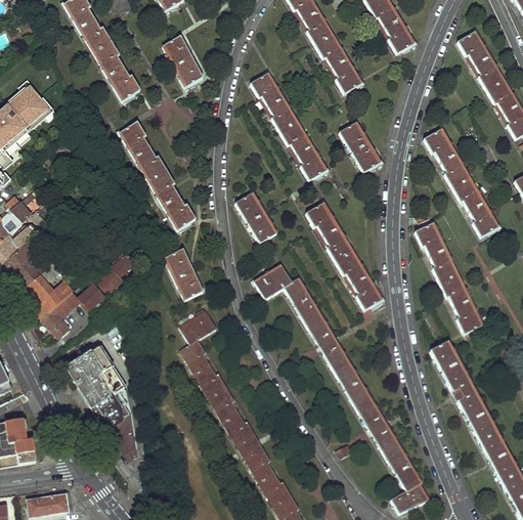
[(122,97),(138,87),(131,74),(128,75),(117,54),(118,53),(102,26),(99,27),(88,6),(90,5),(87,0),(67,0),(64,1),(122,97)]
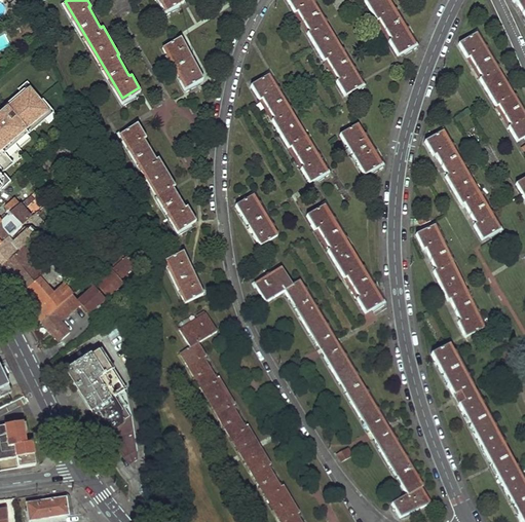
[(346,92),(363,82),(312,0),(291,0),(297,10),(299,8),(310,29),(308,30),(325,58),(327,57),(339,77),(338,78),(346,92)]
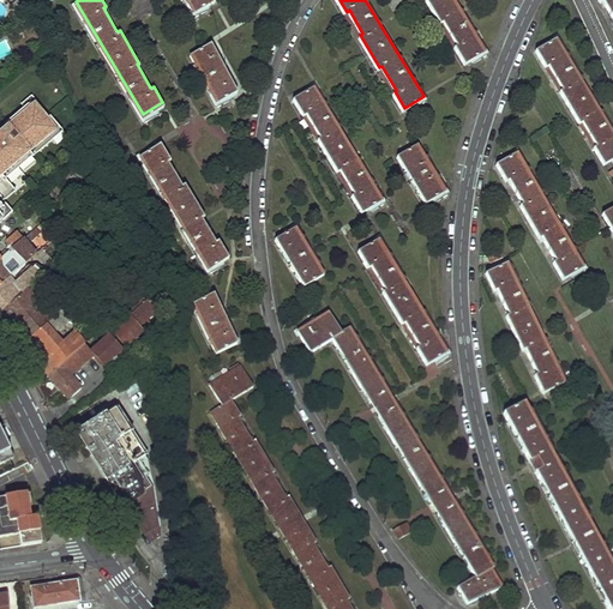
[(466,59),(485,48),(455,0),(430,0),(442,19),(444,18),(458,42),(457,43),(466,59)]
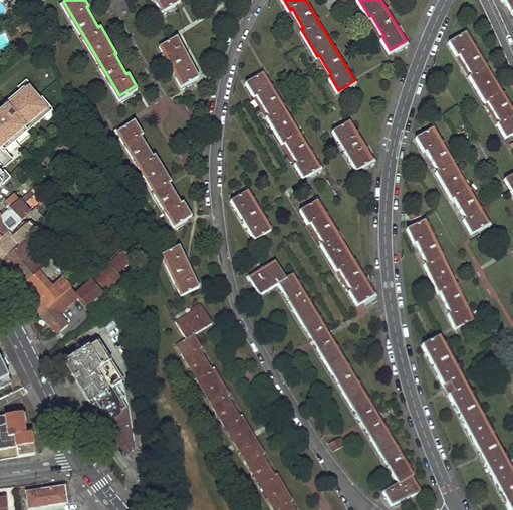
[(512,107),(466,30),(450,39),(458,53),(460,52),(471,71),(470,72),(485,99),(488,98),(500,119),(498,120),(506,134),(512,130),(512,107)]
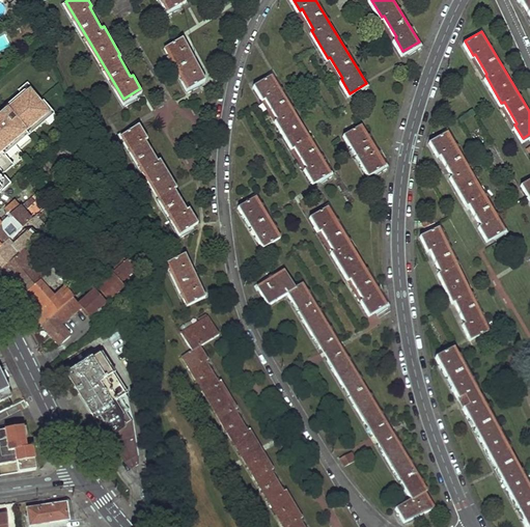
[(188,85),(204,76),(183,35),(165,45),(188,85)]
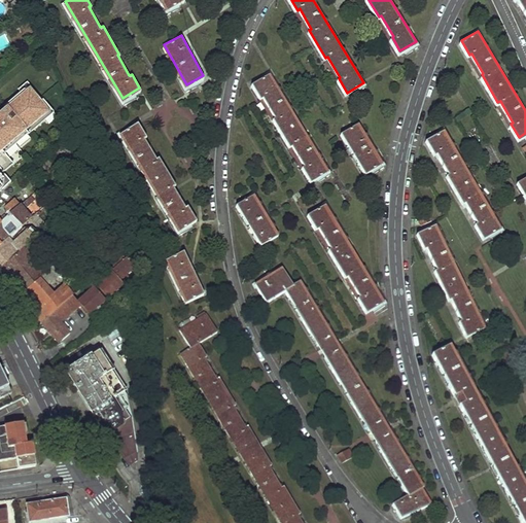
[(312,179),(328,170),(269,72),(252,82),(261,98),(264,97),(276,115),(274,117),(290,145),(292,143),(305,164),(303,166),(312,179)]
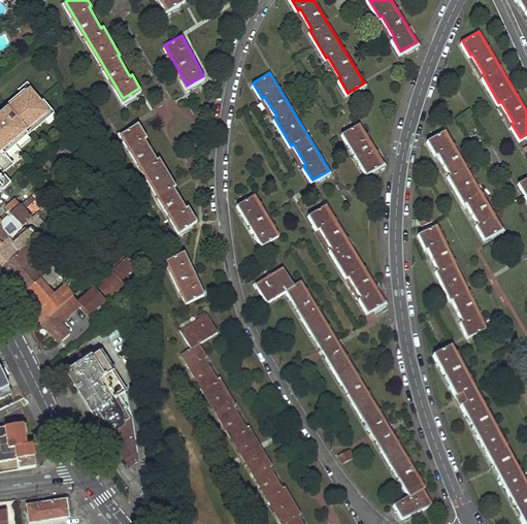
[(0,170),(13,160),(5,150),(48,113),(48,108),(30,86),(25,85),(4,101),(7,105),(12,110),(5,117),(2,113),(0,115),(0,170)]
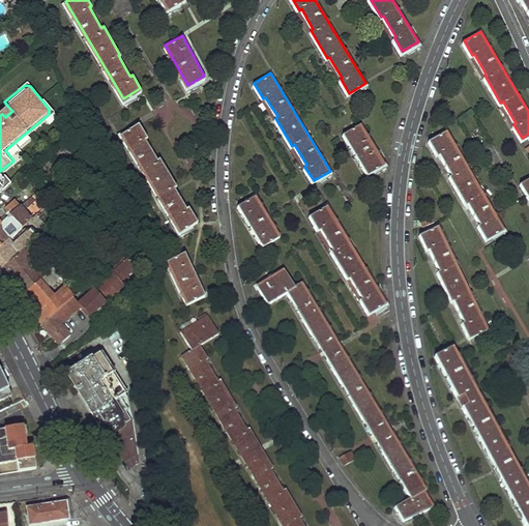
[(12,111),(7,106),(0,111),(2,114),(5,117),(12,111)]
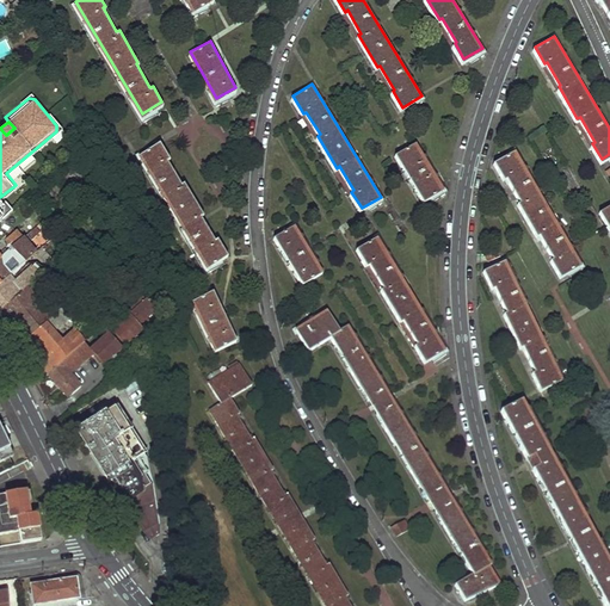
[(208,264),(228,252),(217,235),(215,236),(201,212),(202,210),(183,179),(180,180),(167,158),(170,156),(160,141),(140,153),(208,264)]
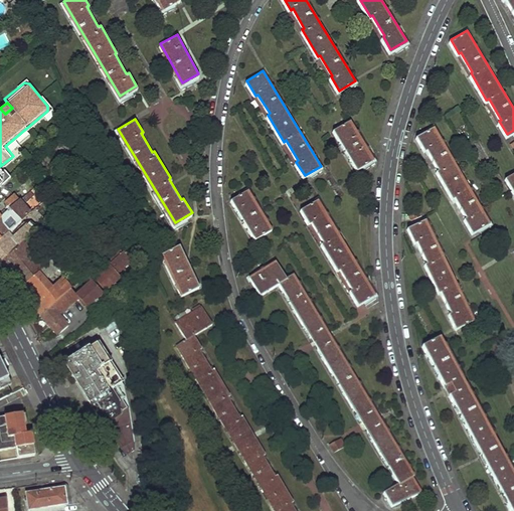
[(357,166),(373,157),(351,119),(335,128),(357,166)]
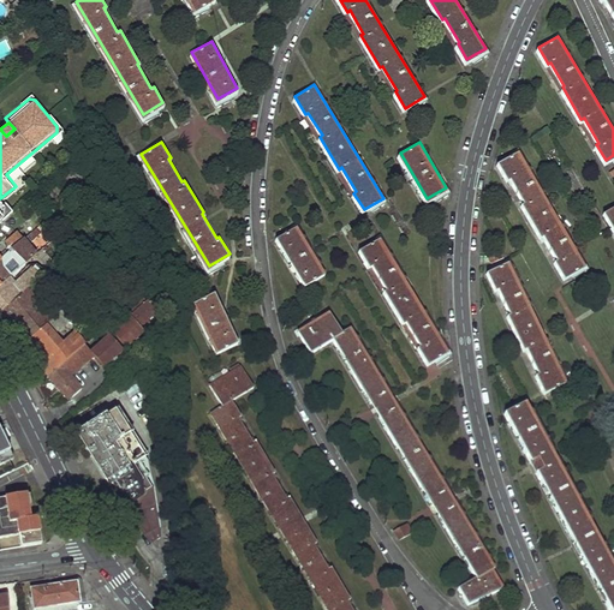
[(565,276),(584,264),(518,150),(499,161),(508,179),(511,178),(524,201),(522,202),(540,233),(543,232),(558,257),(555,258),(565,276)]
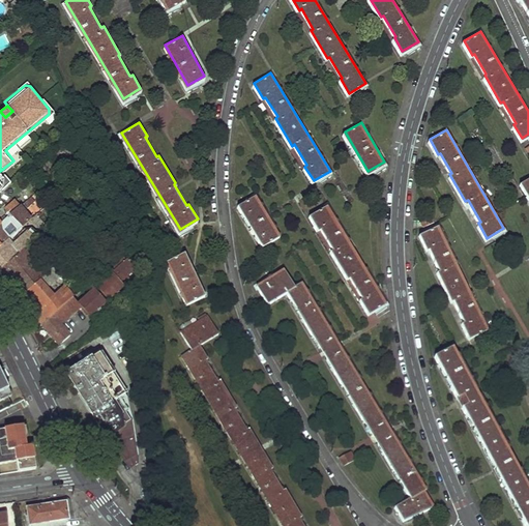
[(35,197),(32,194),(3,218),(0,221),(0,243),(9,236),(19,228),(15,224),(20,220),(23,224),(33,215),(26,207),(35,197)]
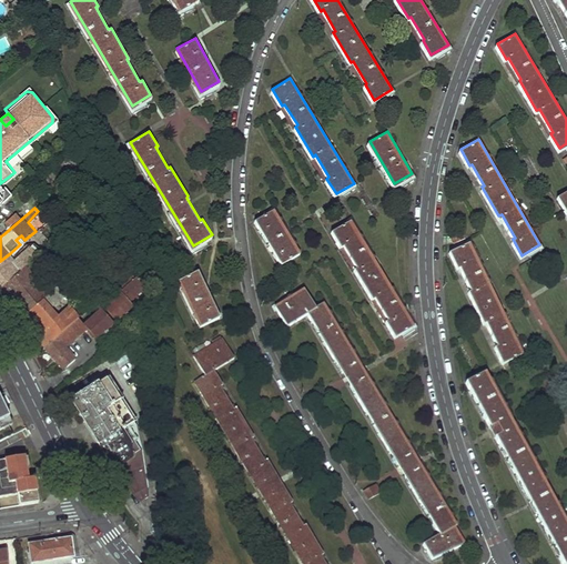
[(282,260),(300,249),(274,208),(255,218),(282,260)]
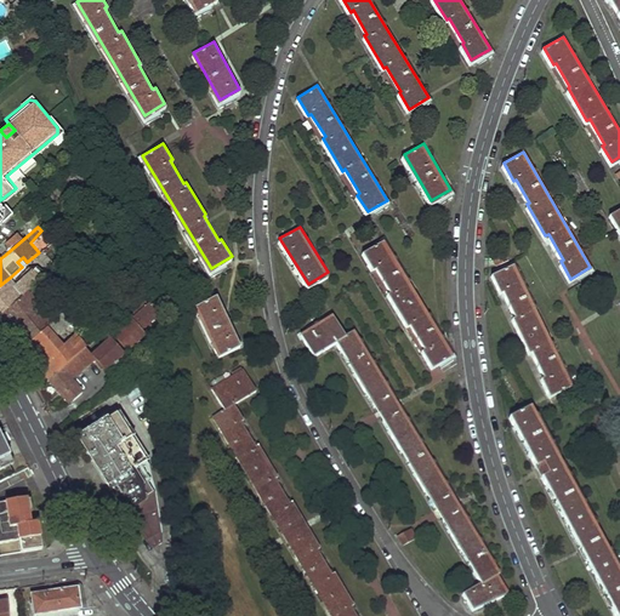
[(433,364),(453,352),(384,238),(364,250),(374,267),(377,266),(391,289),(388,291),(408,321),(410,320),(426,346),(424,347),(433,364)]
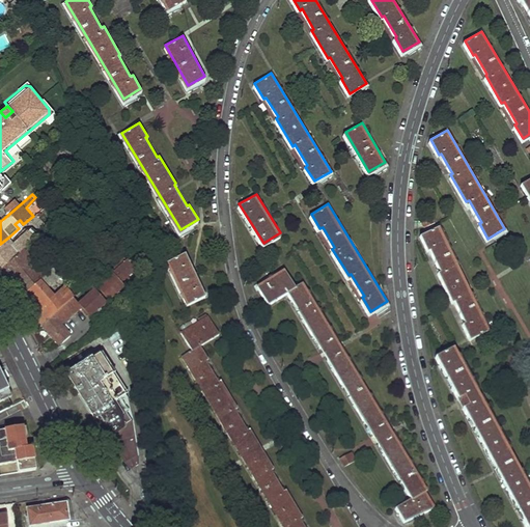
[(471,335),(489,327),(439,224),(421,232),(428,248),(430,247),(441,268),(439,269),(453,298),(455,297),(466,320),(464,321),(471,335)]
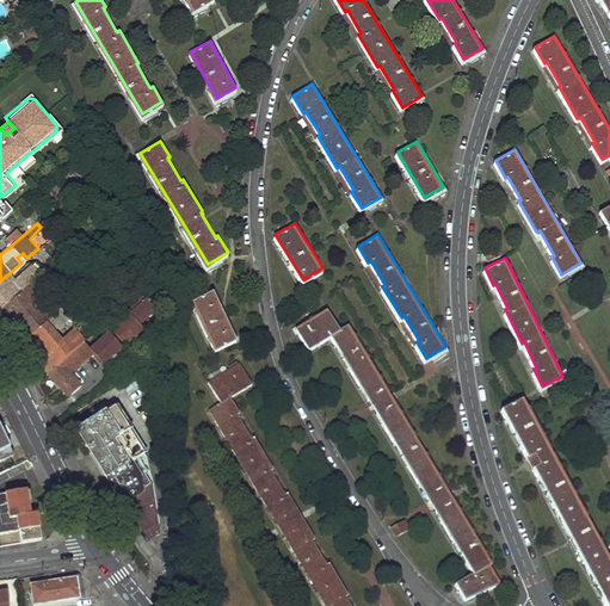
[(24,286),(41,272),(34,264),(16,277),(11,272),(0,280),(0,302),(2,305),(24,286)]
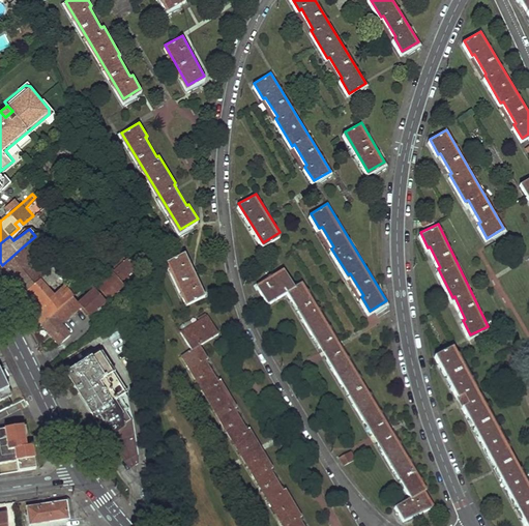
[(25,254),(39,240),(35,236),(21,249),(25,254)]
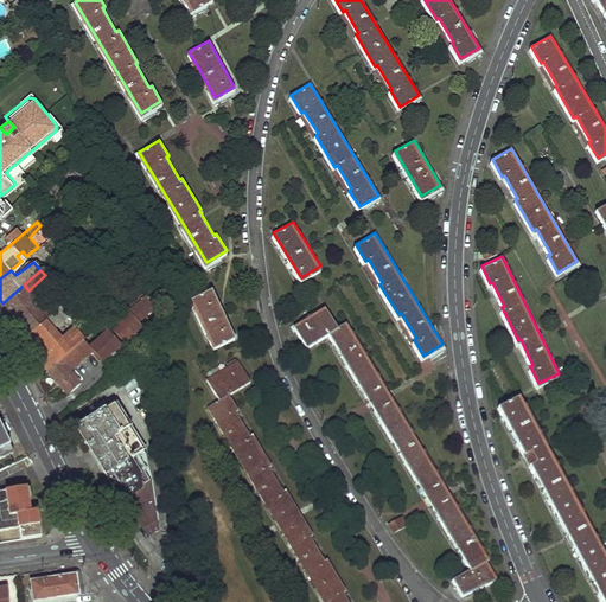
[(62,302),(65,300),(61,294),(46,303),(37,294),(33,296),(29,290),(24,285),(2,303),(26,332),(62,302)]
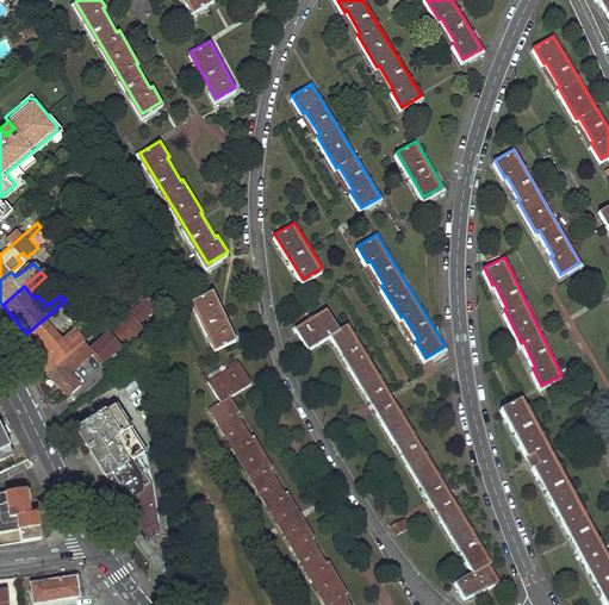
[(111,325),(115,329),(122,337),(126,342),(143,325),(138,320),(155,307),(140,288),(124,303),(129,310),(111,325)]
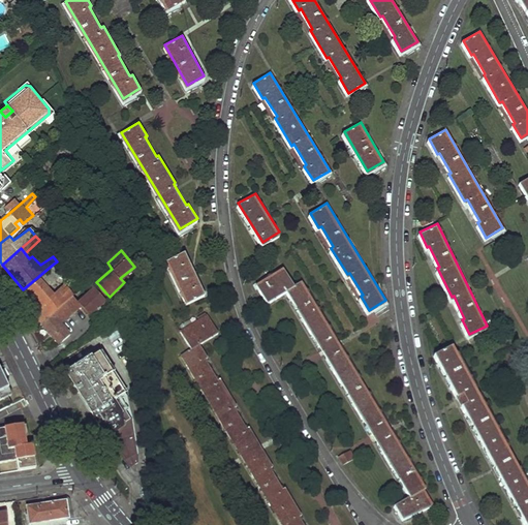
[(186,302),(204,294),(184,250),(167,258),(186,302)]
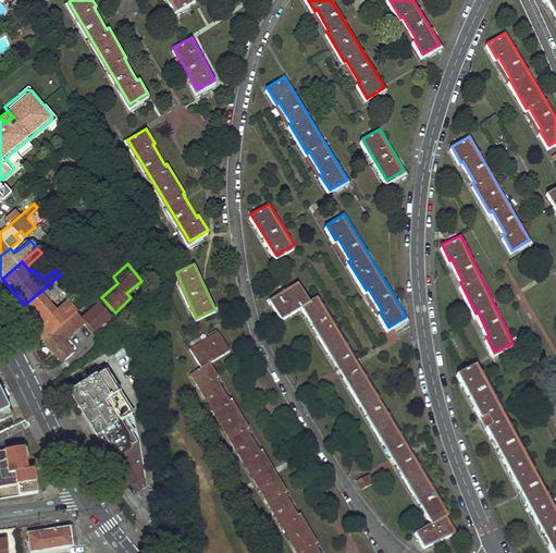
[(45,336),(76,309),(69,299),(72,296),(57,278),(24,305),(21,308),(45,336)]
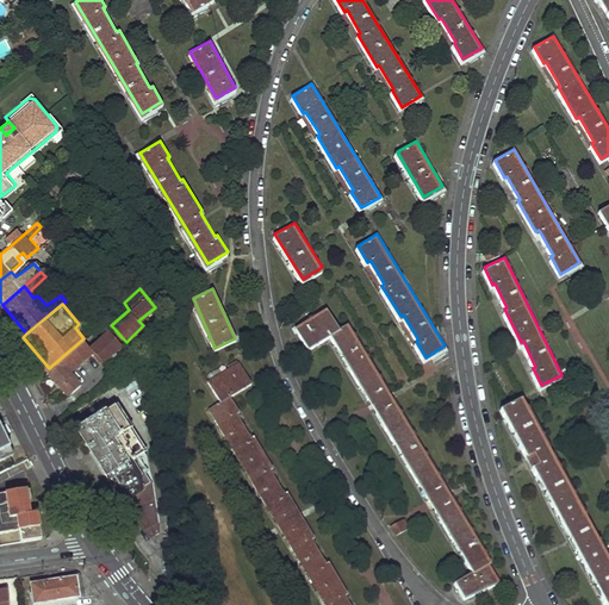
[(467,600),(499,580),(489,561),(490,560),(348,322),(340,326),(328,307),(297,325),(309,345),(330,332),(473,571),(457,581),(467,600)]
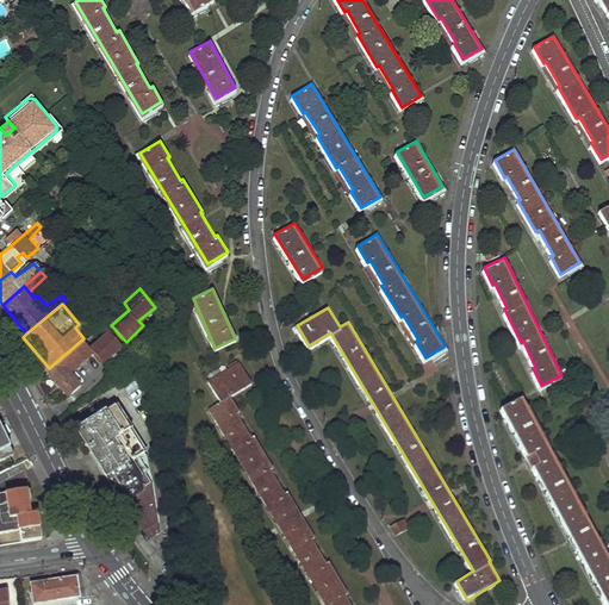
[(93,330),(101,322),(97,317),(88,324),(93,330)]
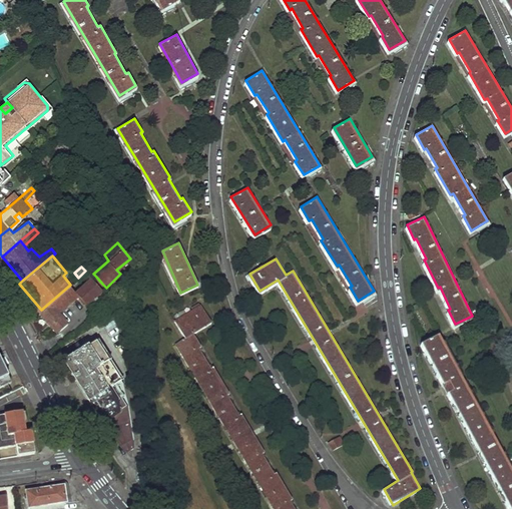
[(93,280),(90,276),(75,290),(70,285),(41,310),(57,329),(67,320),(59,311),(79,294),(87,303),(102,290),(99,287),(93,280)]
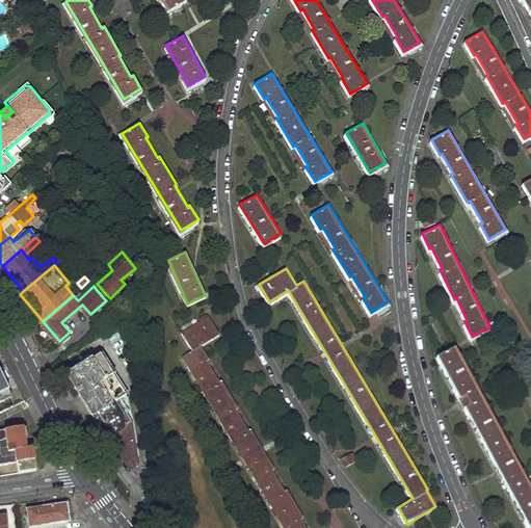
[(97,290),(103,297),(106,294),(100,287),(97,290)]
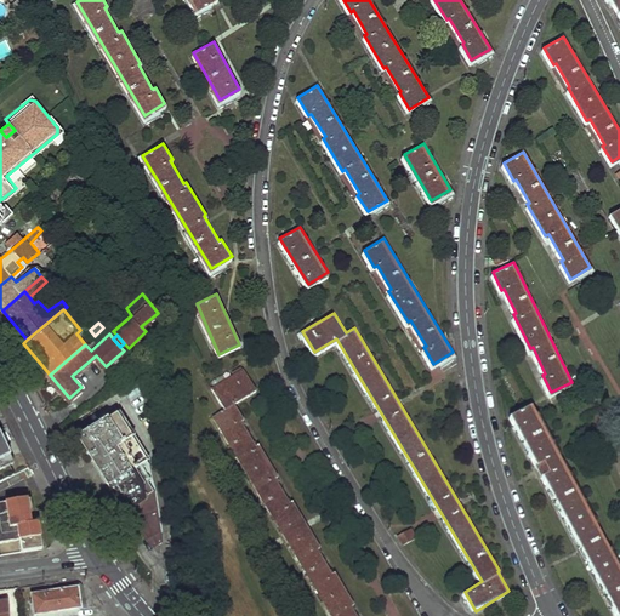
[(359,615),(351,602),(353,599),(334,568),(331,569),(318,546),(319,545),(293,500),(290,500),(276,475),(278,474),(259,441),(256,443),(242,420),(244,418),(234,401),(256,387),(244,366),(212,385),(225,406),(214,412),(336,615),(359,615)]
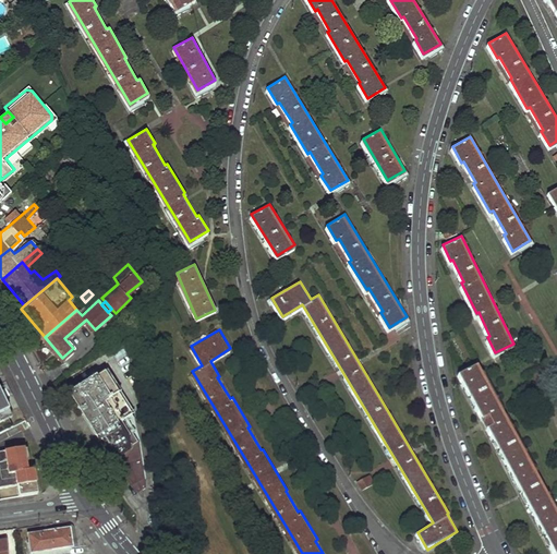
[(556,508),(477,362),(460,372),(556,551),(556,508)]
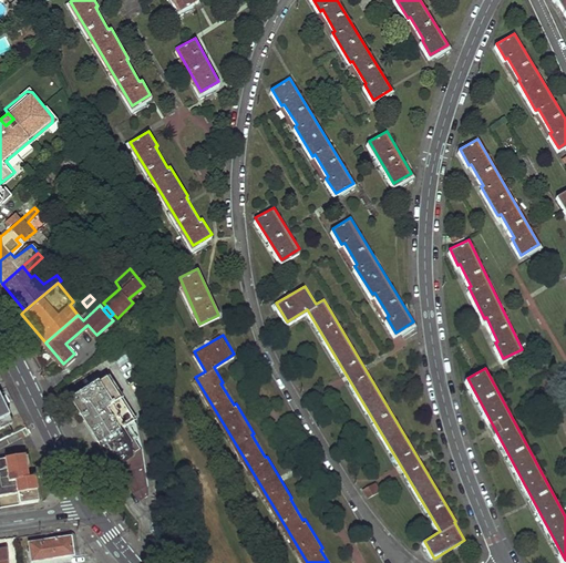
[(132,487),(146,478),(141,447),(126,423),(134,417),(107,375),(74,395),(132,487)]
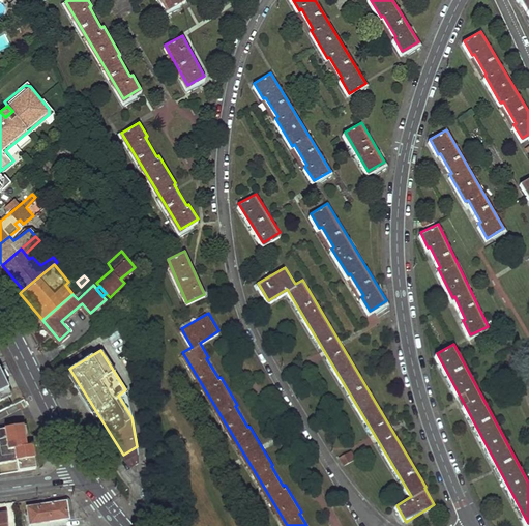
[(0,399),(13,393),(0,364),(0,399)]
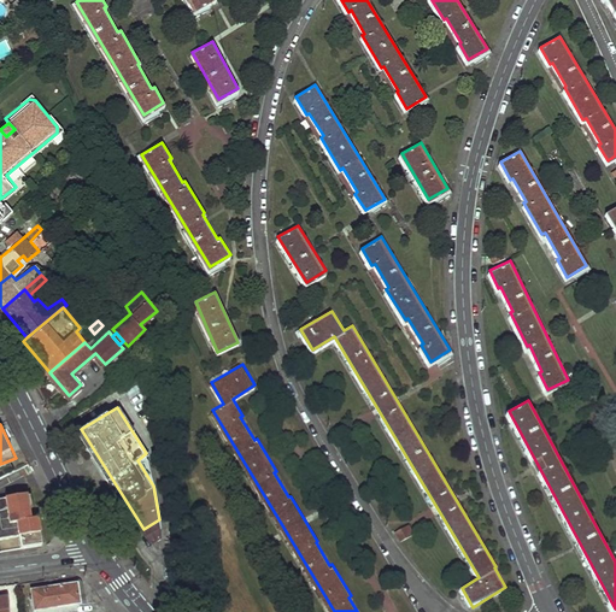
[(0,547),(41,542),(37,516),(30,518),(27,493),(0,496),(0,547)]
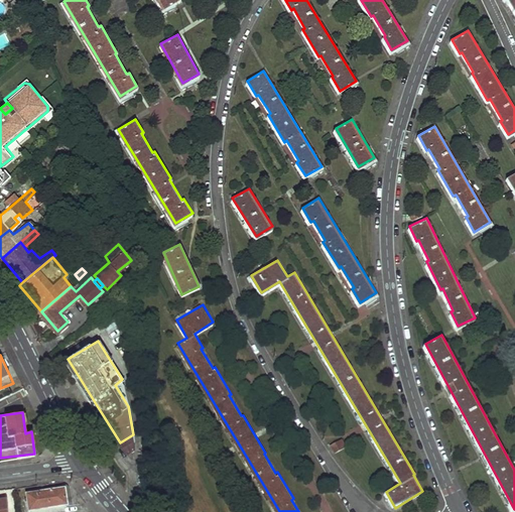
[(335,449),(346,443),(343,435),(331,440),(335,449)]
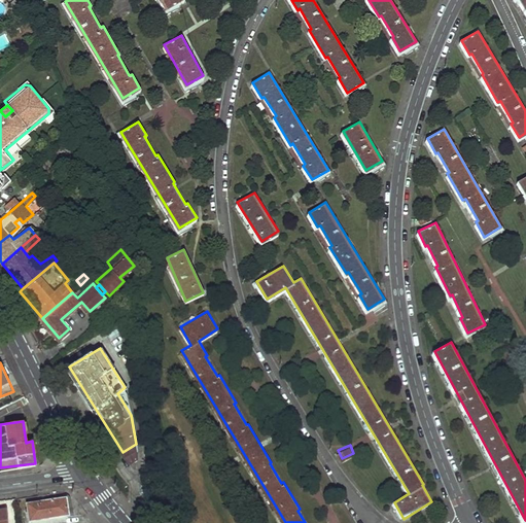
[(65,496),(27,501),(30,522),(53,522),(66,521),(65,514),(67,513),(65,496)]
